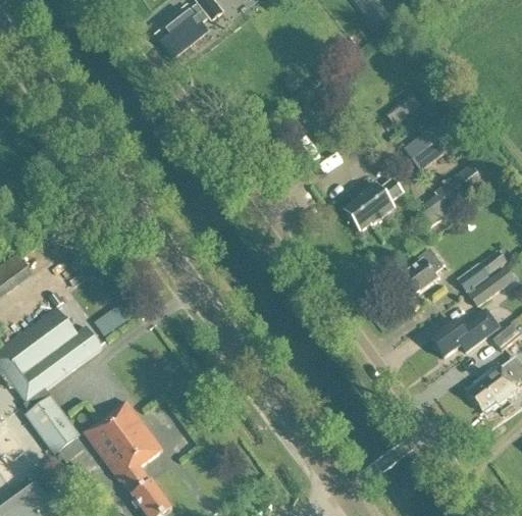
[(221,9),(214,0),(198,0),(199,1),(190,8),(187,4),(169,17),(172,20),(156,34),(173,55),(207,30),(200,20),(209,13),(212,16),(221,9)]
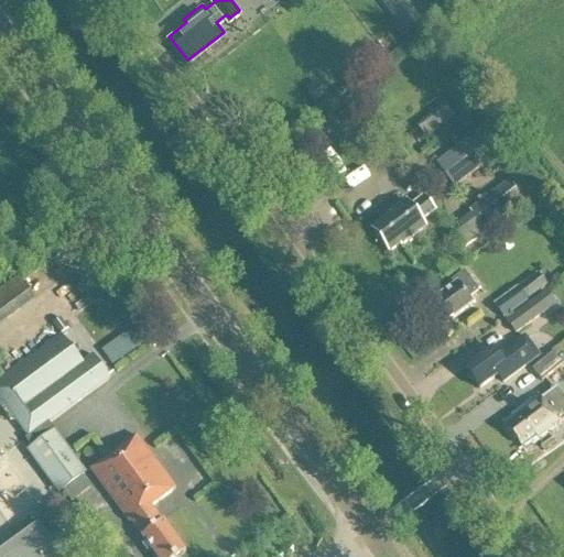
[(401,0),(391,8),(408,29),(422,19),(408,0),(401,0)]
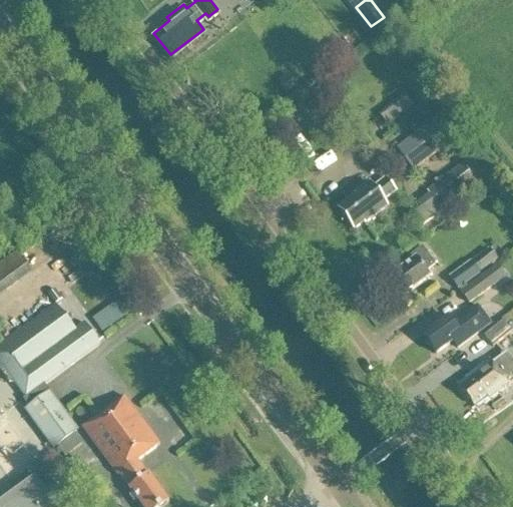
[(287,91),(297,84),(288,71),(278,78),(287,91)]
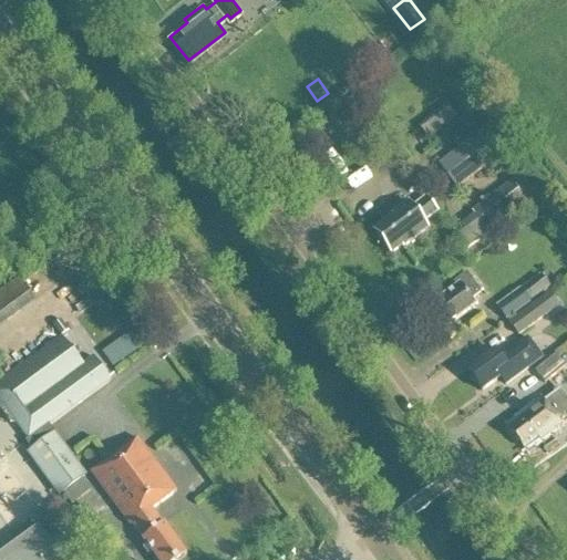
[(456,183),(502,149),(484,126),(440,161),(456,183)]
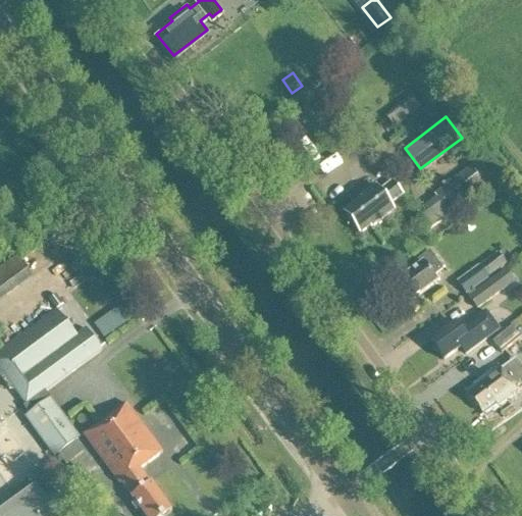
[(457,202),(482,182),(469,164),(444,185),(457,202)]
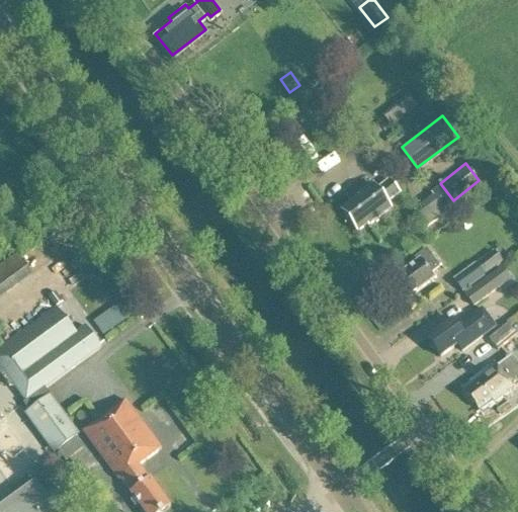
[(398,190),(389,177),(376,186),(372,181),(358,191),(359,193),(341,206),(356,228),(366,221),(368,223),(391,205),(386,199),(398,190)]
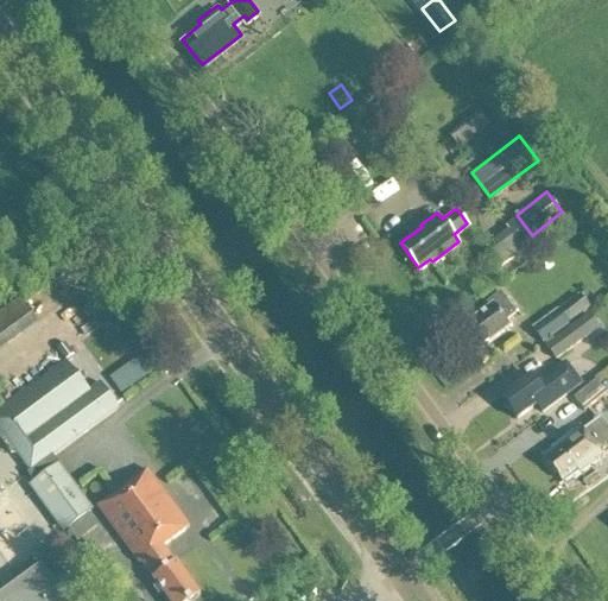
[(77,286),(69,276),(45,293),(54,304),(77,286)]
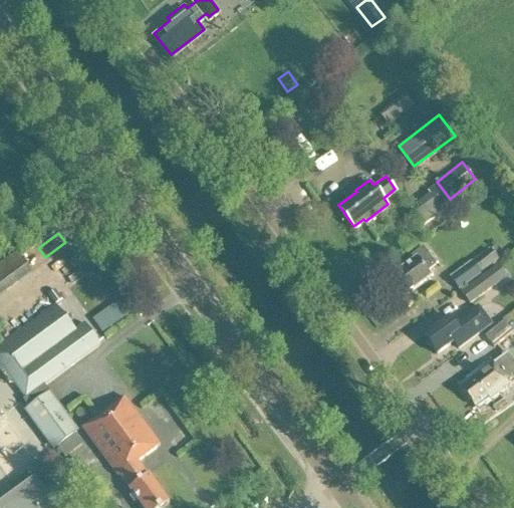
[(404,293),(430,274),(426,269),(435,262),(423,246),(410,255),(413,259),(391,275),(404,293)]
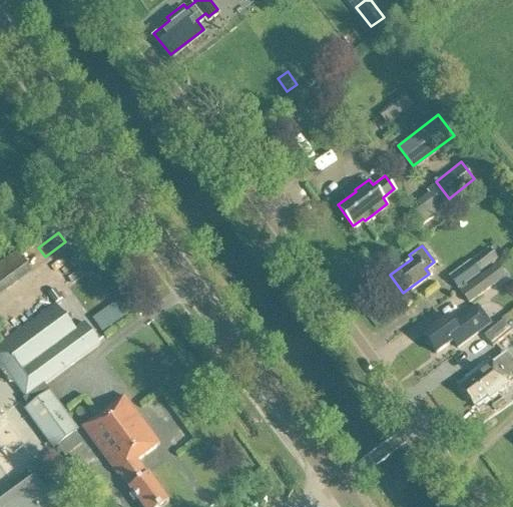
[(458,287),(479,272),(478,271),(497,257),(489,245),(448,274),(458,287)]
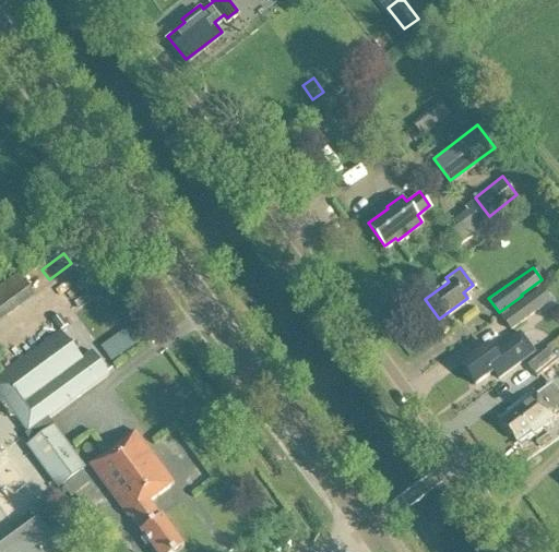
[(0,316),(34,291),(19,271),(0,284),(0,316)]
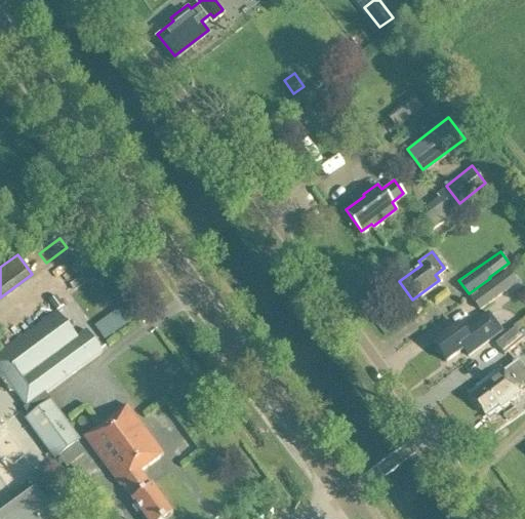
[(480,309),(518,281),(509,268),(471,295),(480,309)]
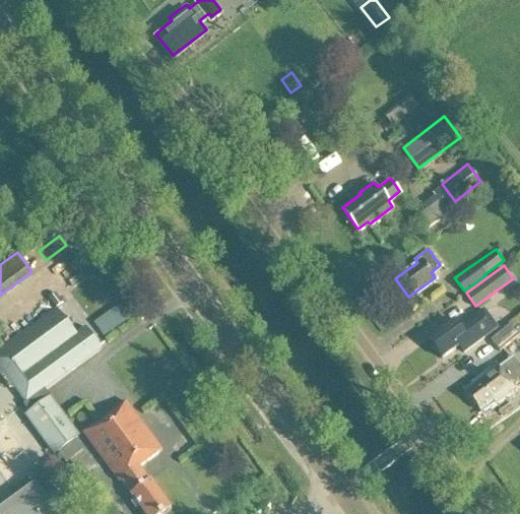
[(55,288),(49,293),(57,303),(63,299),(55,288)]
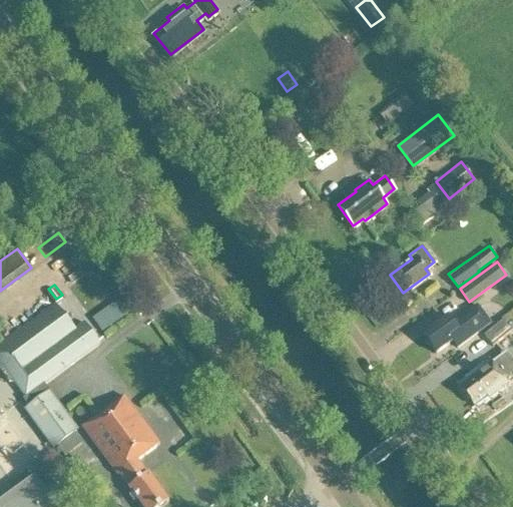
[(109,326),(134,308),(124,295),(99,313),(109,326)]
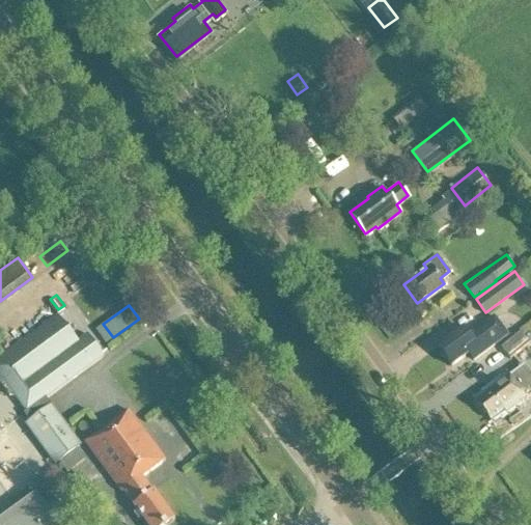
[(78,337),(58,310),(0,353),(0,372),(1,374),(0,379),(9,392),(15,393),(26,409),(24,410),(29,417),(25,420),(55,461),(59,458),(78,443),(81,441),(46,394),(104,352),(88,330),(78,337)]
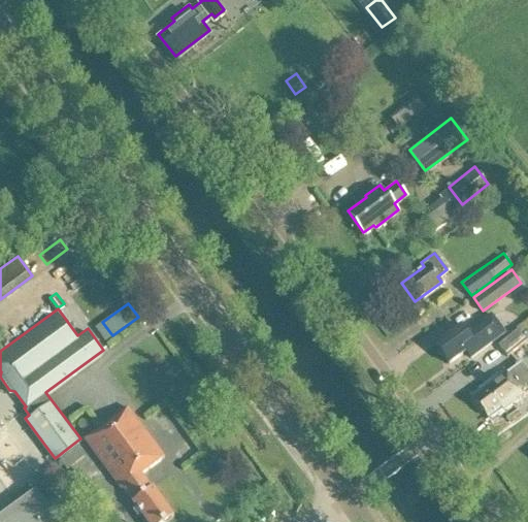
[(470,357),(506,331),(492,312),(465,331),(460,323),(434,341),(449,360),(464,349),(470,357)]
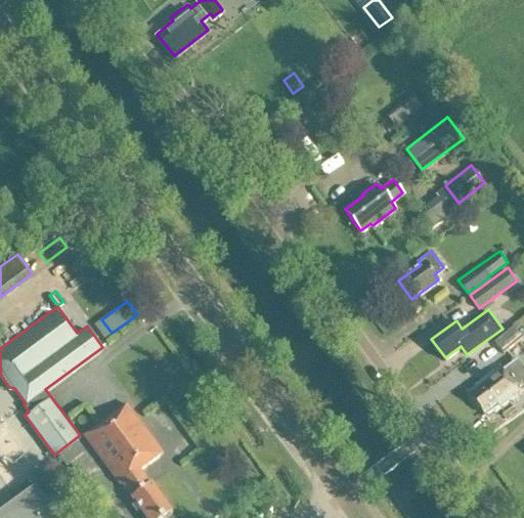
[(503,351),(522,336),(513,325),(493,340),(503,351)]
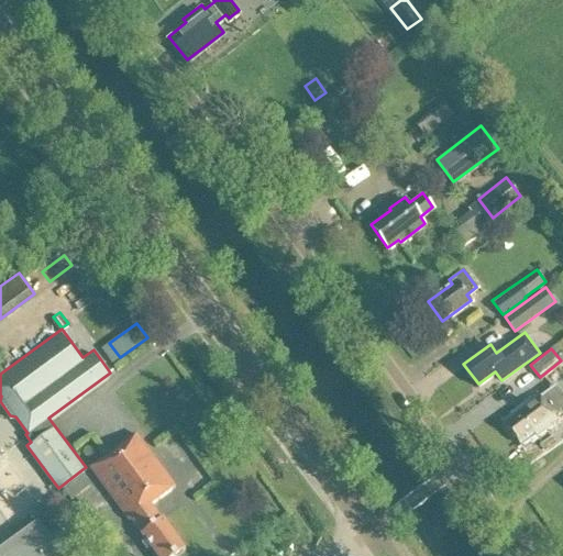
[(541,391),(504,420),(519,441),(534,429),(536,431),(559,414),(562,410),(562,392),(556,384),(553,386),(543,393),(541,391)]
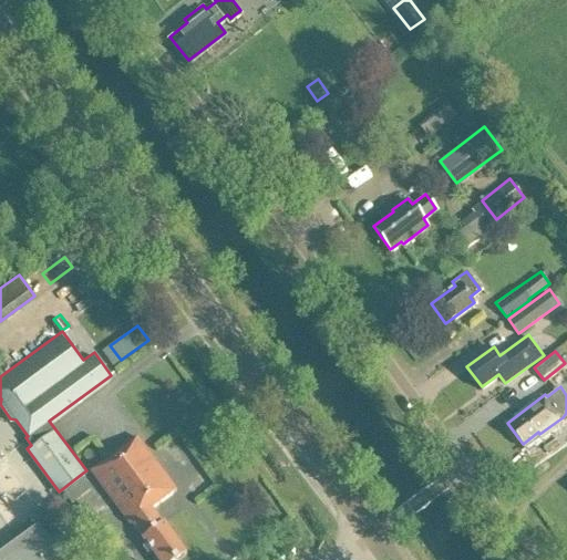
[(163,522),(151,506),(175,488),(136,435),(92,468),(131,520),(134,518),(146,535),(143,537),(160,559),(172,559),(186,549),(165,520),(163,522)]
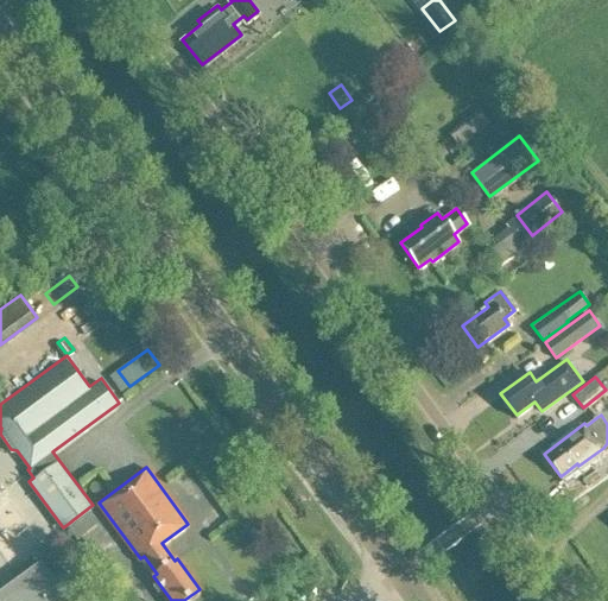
[(100,522),(89,507),(68,524),(78,538),(100,522)]
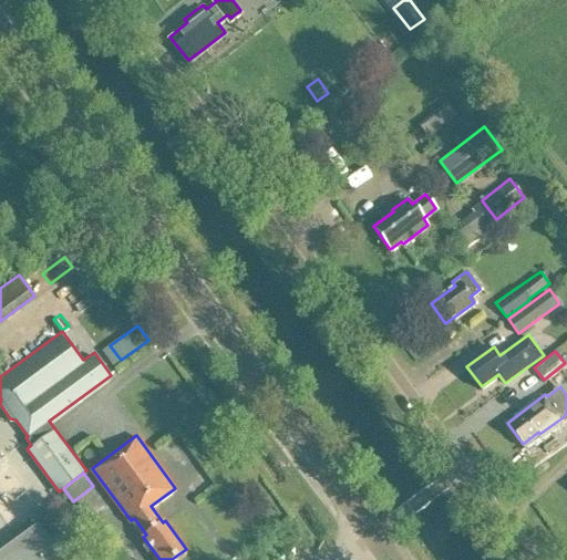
[(103,558),(123,543),(106,521),(86,536),(103,558)]
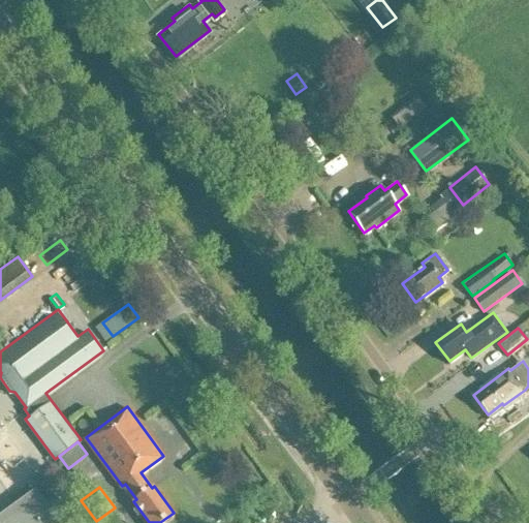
[(0,515),(0,522),(60,522),(36,489),(0,515)]
